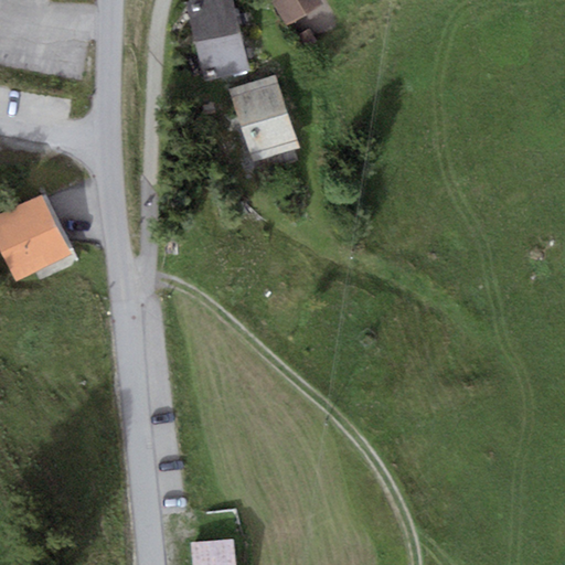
[(202,0),(185,4),(195,43),(240,32),(231,0),(202,0)]
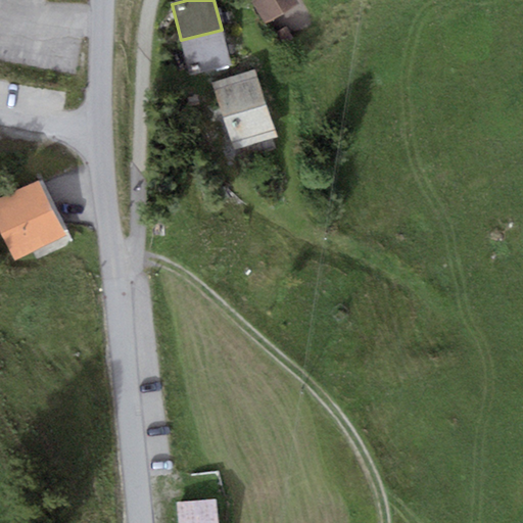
[(297,0),(296,0),(251,0),(265,20),(297,0)]
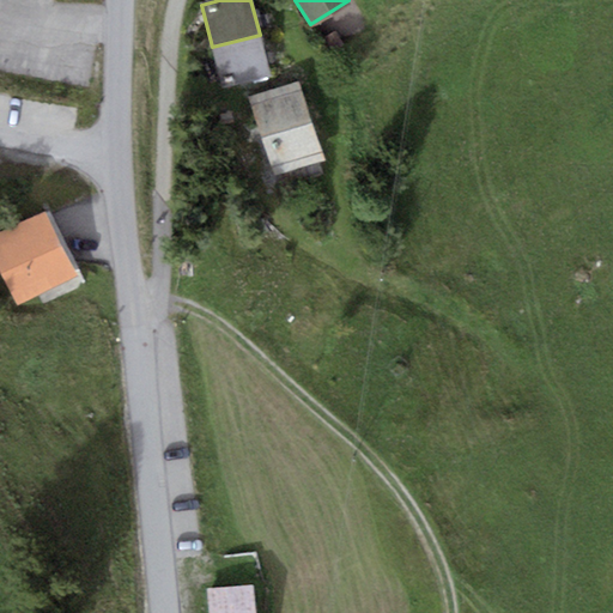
[(212,47),(223,89),(271,77),(260,35),(212,47)]
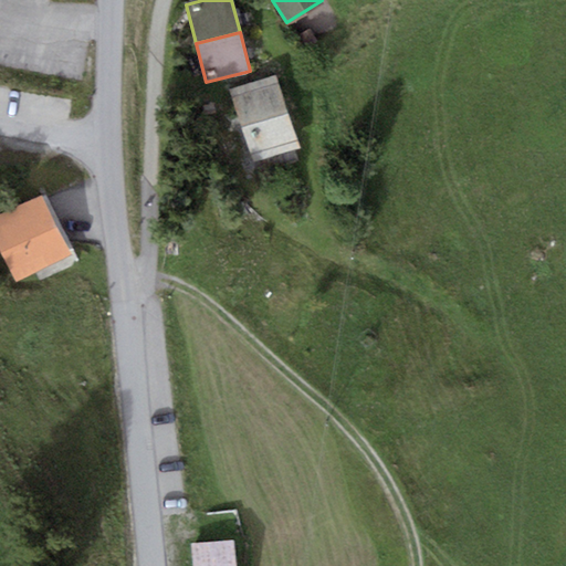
[(275,75),(231,91),(255,164),(301,148),(275,75)]
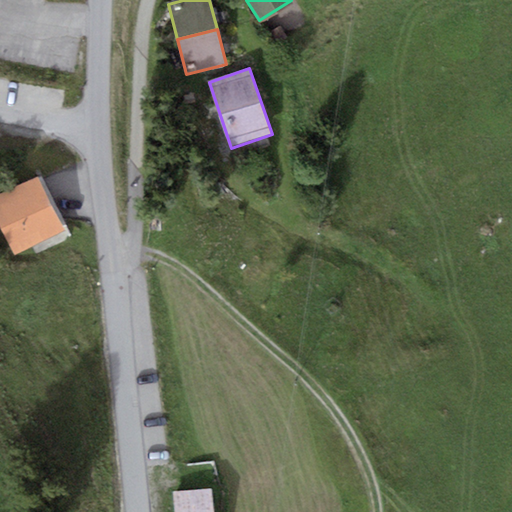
[(63,230),(37,177),(0,194),(0,227),(12,253),(63,230)]
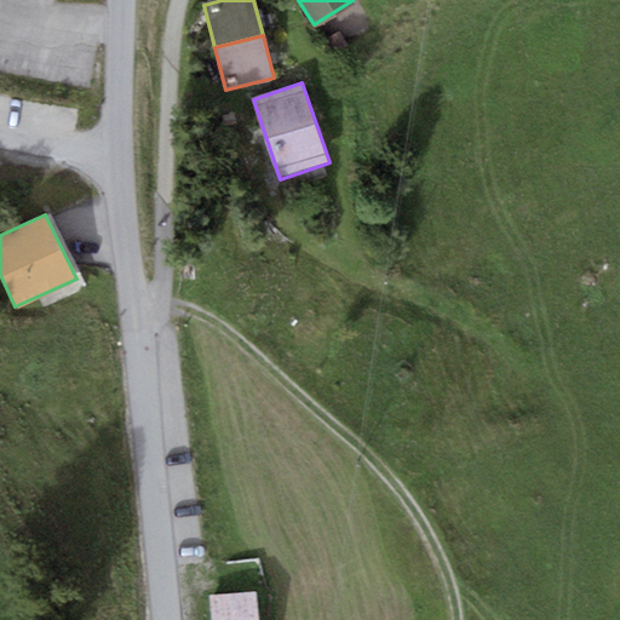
[(257,619),(254,592),(210,597),(212,619),(257,619)]
